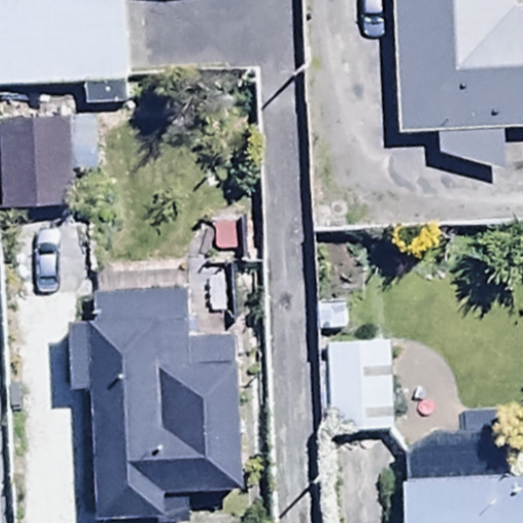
[(0,0),(0,40),(125,35),(123,0),(0,0)]
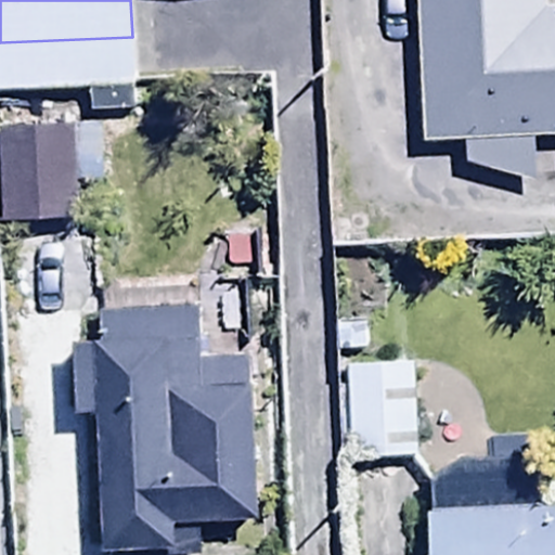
[(554,0),(540,1),(540,0),(417,0),(424,141),(468,139),(469,165),(533,177),(531,138),(554,137),(554,0)]
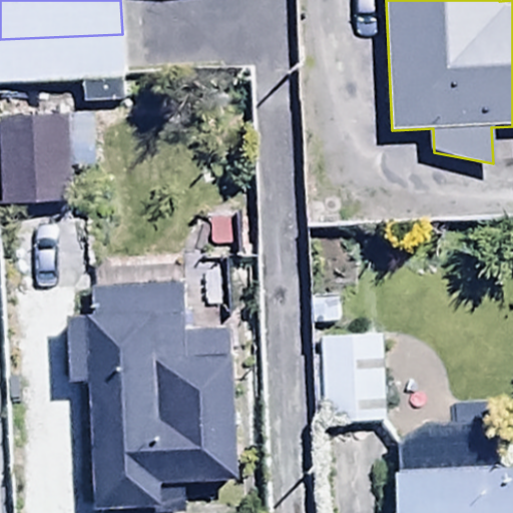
[(67,113),(3,116),(8,198),(72,194),(67,113)]
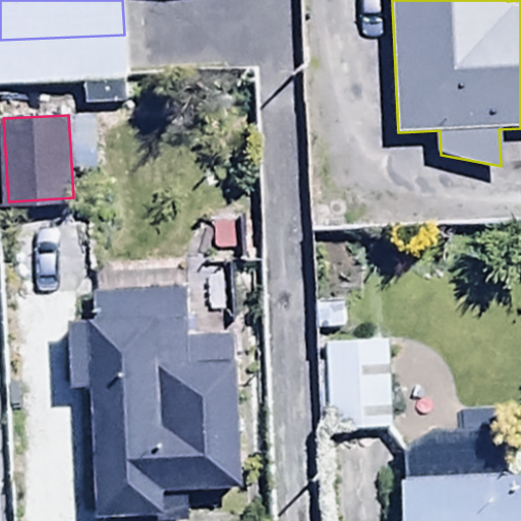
[(95,320),(69,321),(71,387),(89,387),(93,520),(128,520),(169,520),(168,487),(240,485),(235,336),(181,338),(179,280),(94,283),(95,320)]
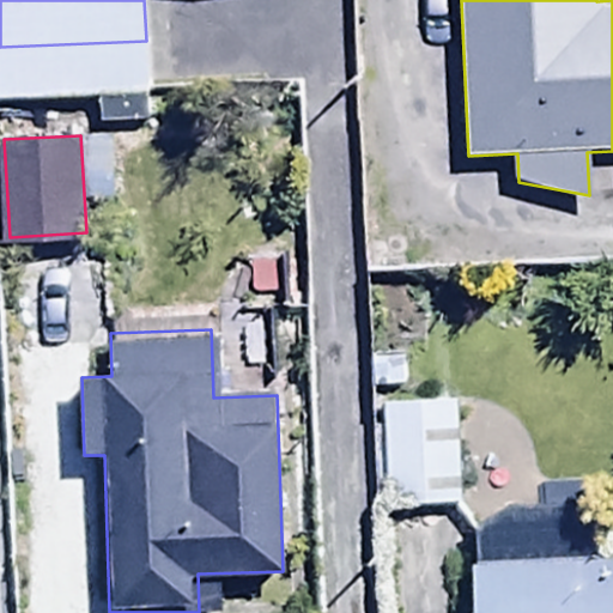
[(465,346),(370,350),(375,462),(468,459),(465,346)]
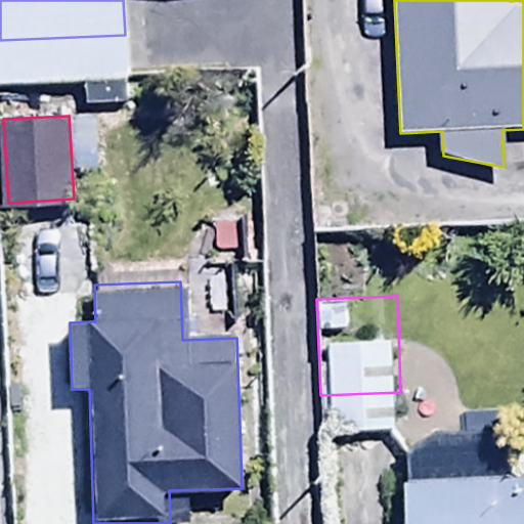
[(511,436),(405,439),(407,523),(523,523),(523,478),(512,479),(511,436)]
